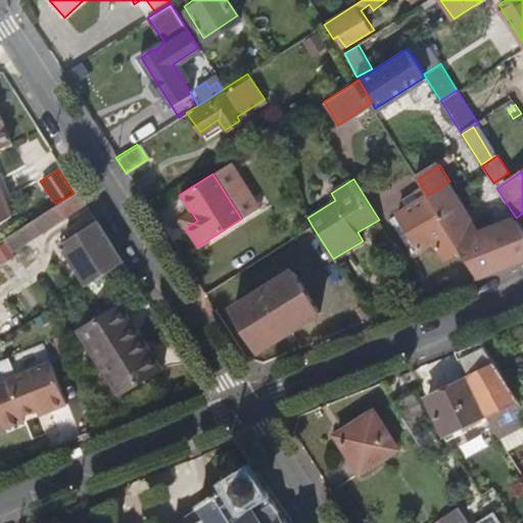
[(462,251),(478,278),(498,270),(522,259),(522,229),(517,220),(483,234),(476,223),(462,200),(449,181),(428,195),(429,197),(462,251)]
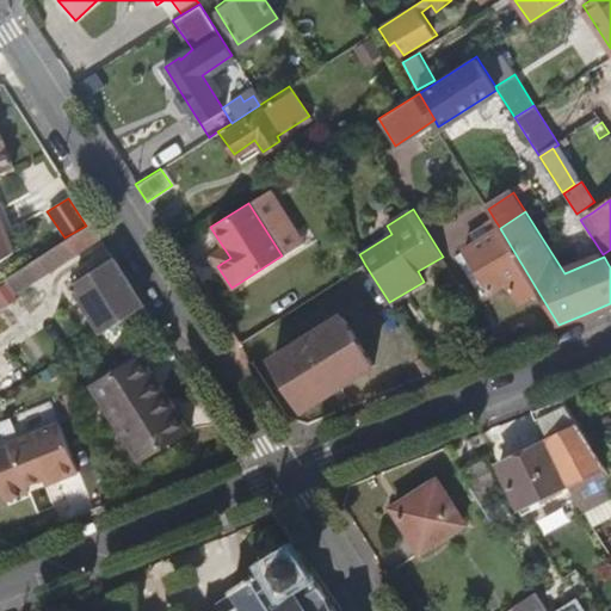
[(500,228),(495,221),(471,238),(477,246),(501,230),(500,228)]
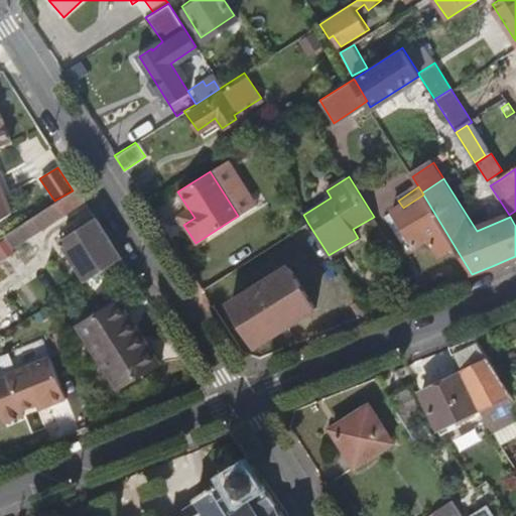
[(10,246),(85,201),(76,187),(73,190),(54,201),(3,233),(10,246)]
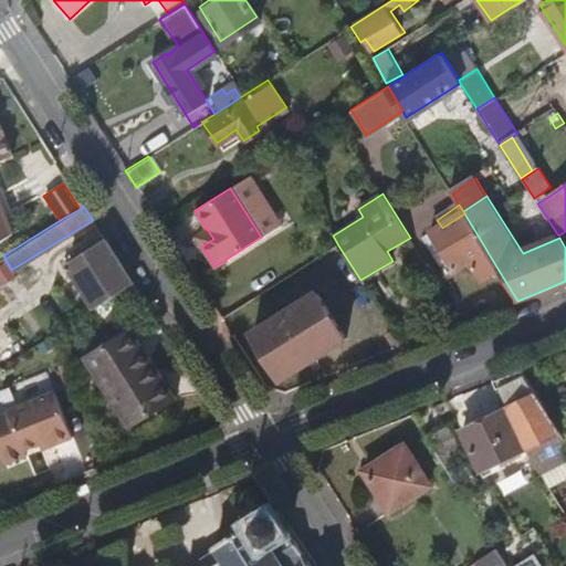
[(0,240),(12,233),(0,208),(0,240)]
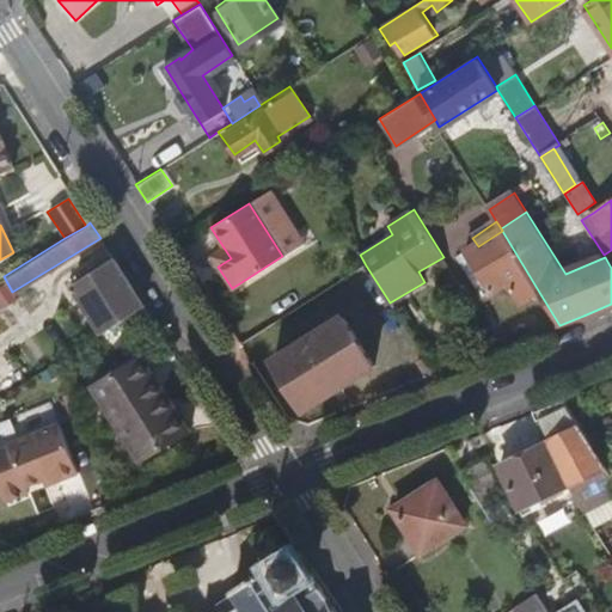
[(524,306),(540,294),(502,231),(478,246),(466,255),(494,295),(510,286),(524,306)]
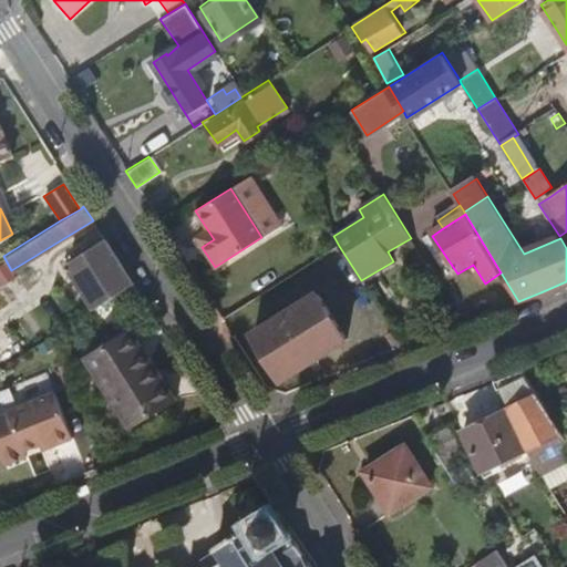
[(195,237),(202,247),(214,239),(207,229),(195,237)]
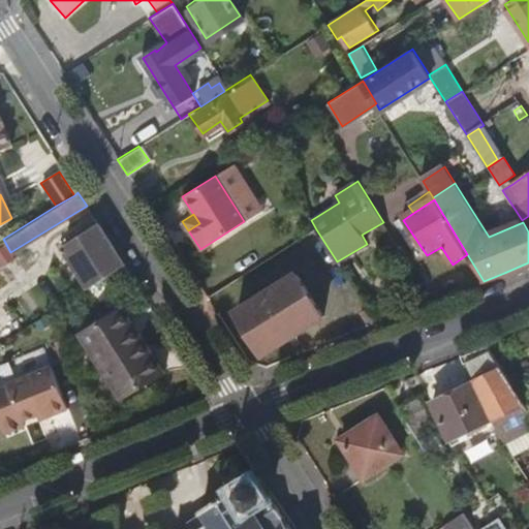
[(89,286),(95,283),(102,278),(124,265),(98,225),(63,247),(89,286)]
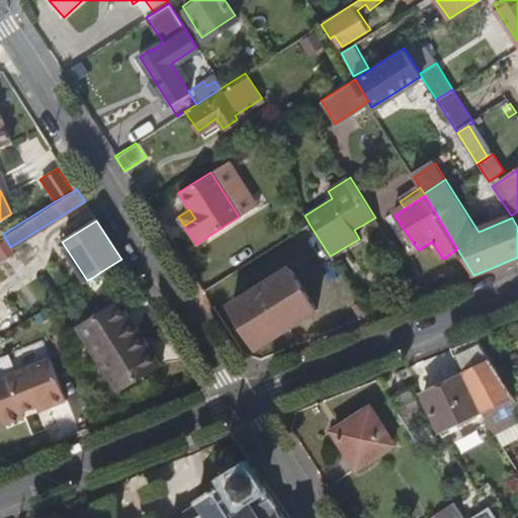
[(109,287),(131,273),(121,259),(100,272),(93,277),(87,280),(77,287),(87,301),(109,287)]
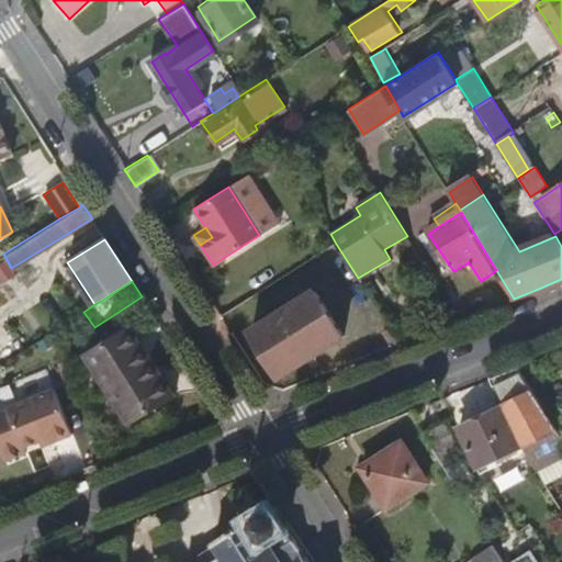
[(343,339),(314,294),(249,334),(278,379),(343,339)]
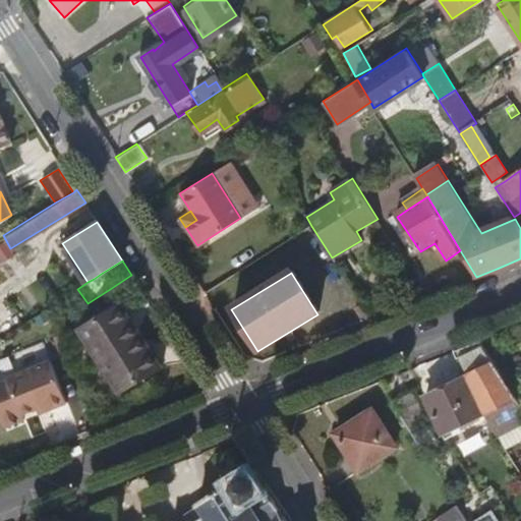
[(370,320),(361,304),(354,309),(362,323),(370,320)]
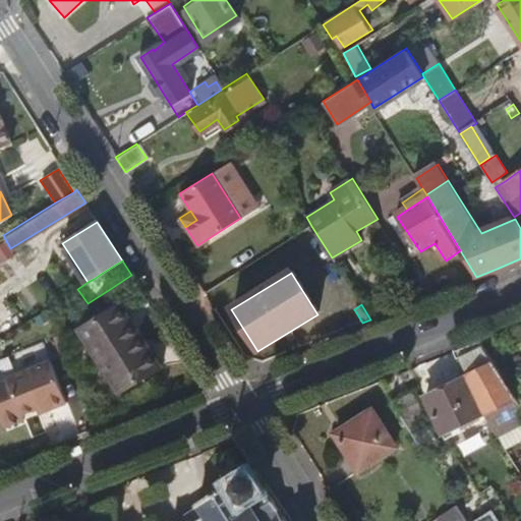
[(162,368),(120,306),(78,331),(120,395),(162,368)]
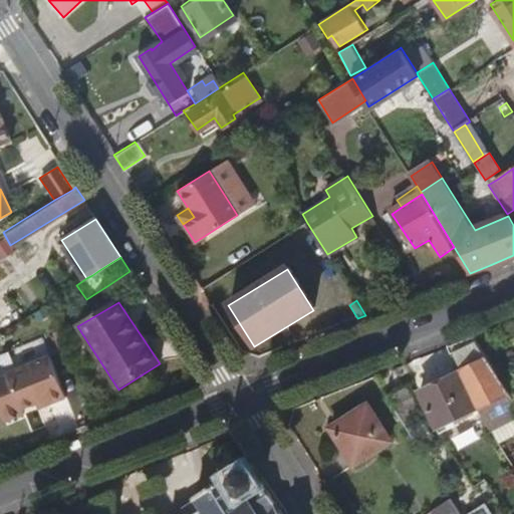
[(513,422),(513,400),(474,337),(448,347),(461,373),(478,410),(486,427),(490,434),(513,422)]
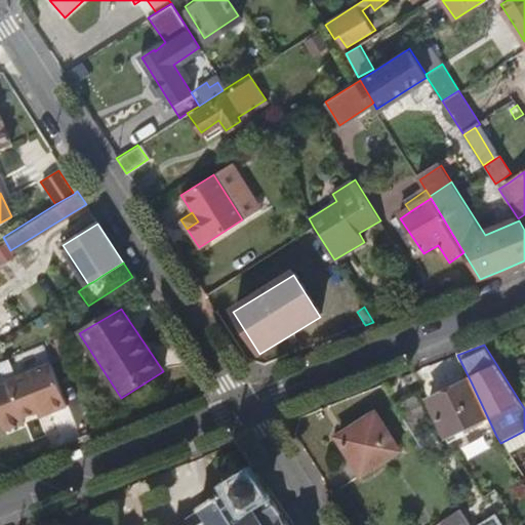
[(46,409),(48,414),(66,407),(49,364),(6,381),(7,384),(22,419),(35,413),(46,409)]
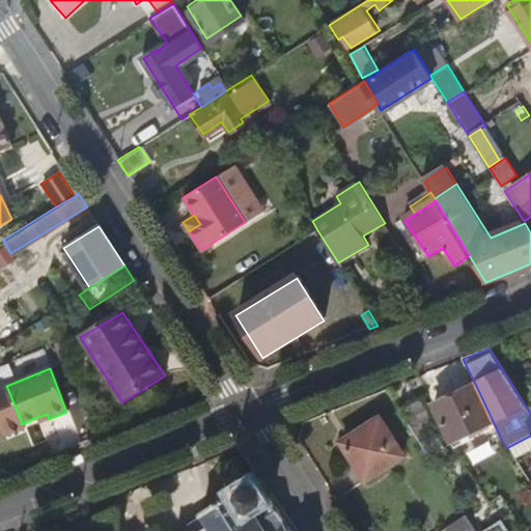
[(494,423),(476,386),(434,403),(452,442),(494,423)]
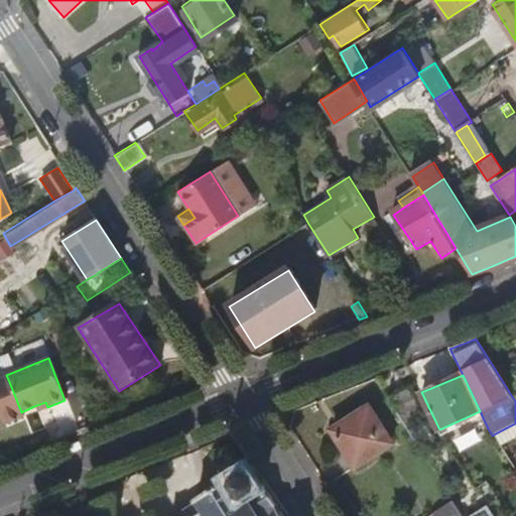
[(21,412),(7,377),(0,380),(0,417),(3,425),(23,417),(21,412)]
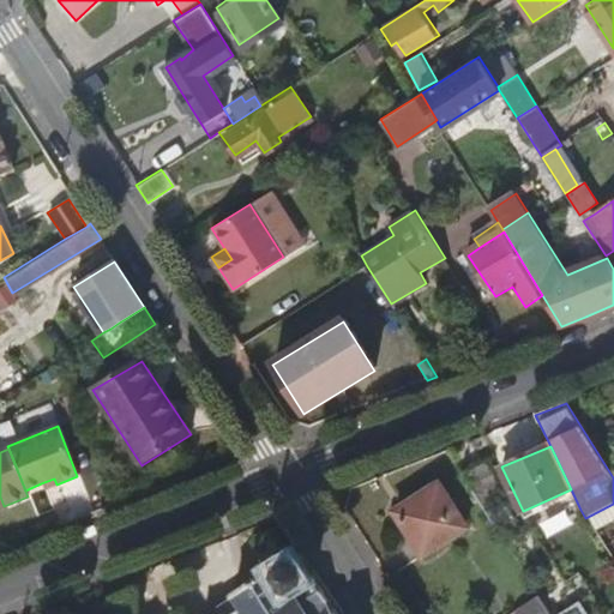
[(488,461),(464,479),(482,506),(494,498),(504,492),(488,461)]
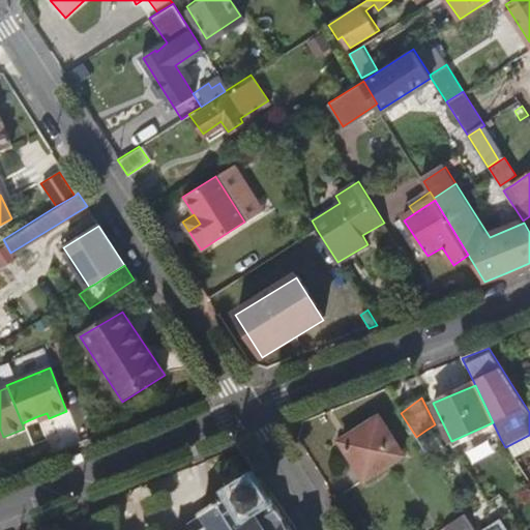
[(37,422),(49,418),(47,413),(35,417),(37,422)]
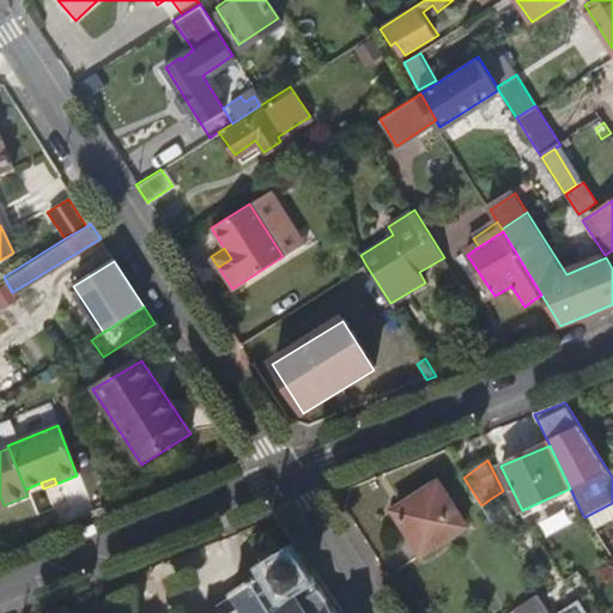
[(467,528),(441,486),(398,514),(424,557),(467,528)]
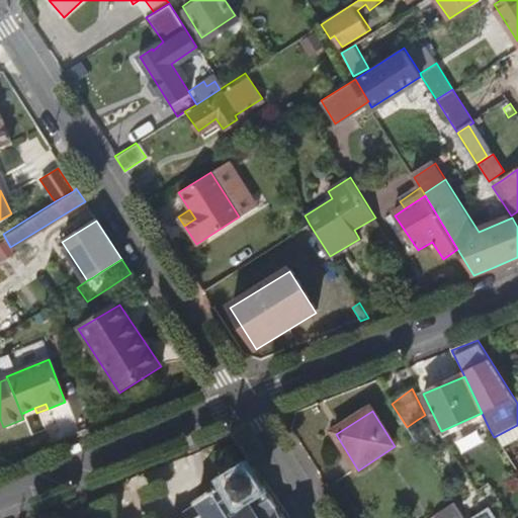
[(407,427),(421,449),(428,444),(417,420),(407,427)]
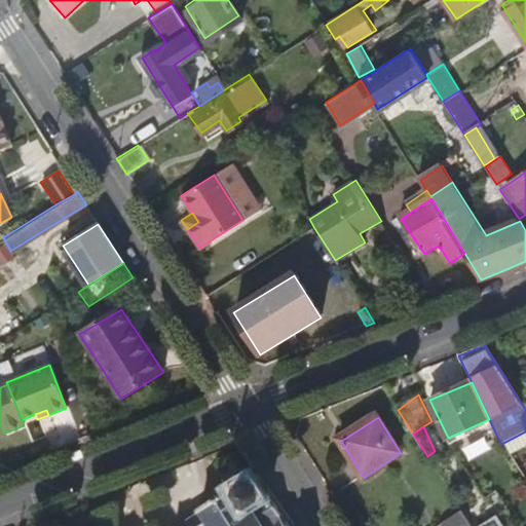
[(525,447),(525,431),(501,444),(510,456),(525,447)]
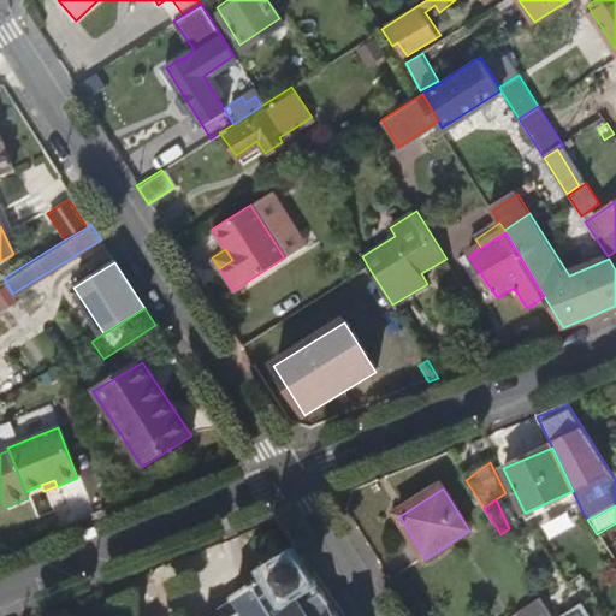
[(341,615),(300,551),(202,615),(341,615)]
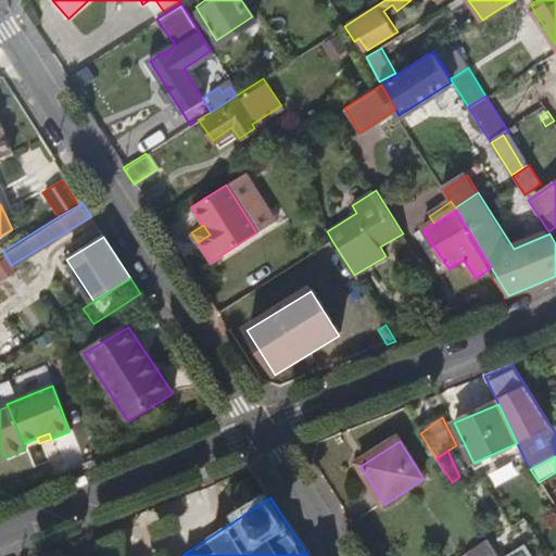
[(497,555),(490,543),(469,555),(497,555)]
